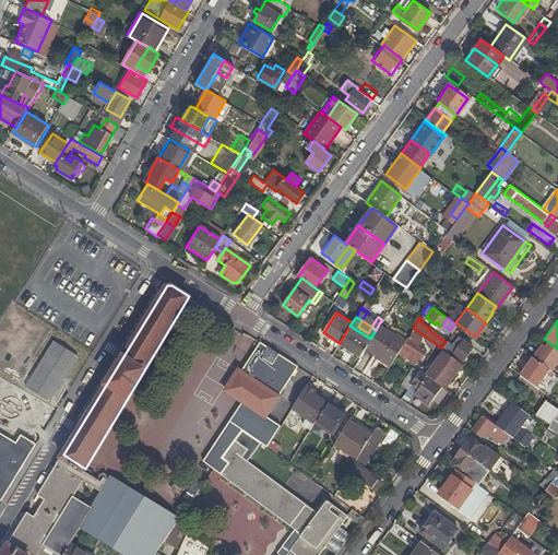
[(375,357),(388,366),(402,345),(406,339),(396,332),(395,334),(379,323),(376,330),(370,339),(365,347),(376,355),(375,357)]
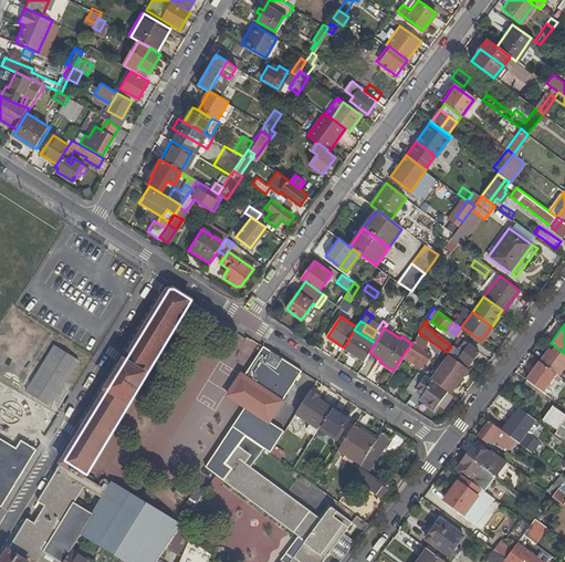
[(375,343),(354,330),(344,347),(364,361),(369,352),(375,343)]
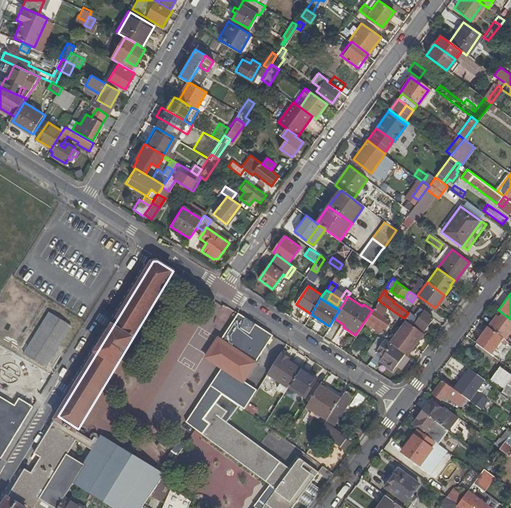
[(372,310),(368,316),(386,327),(390,320),(383,315),(386,310),(376,303),(372,310)]
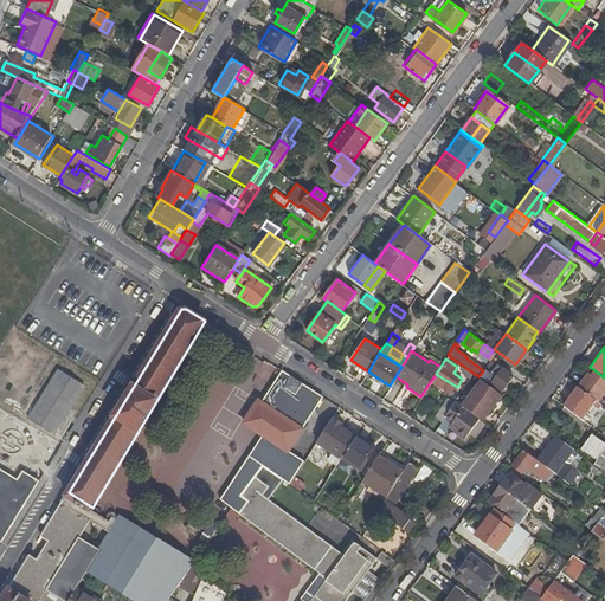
[(483,370),(481,374),(488,379),(499,364),(491,360),(483,370)]
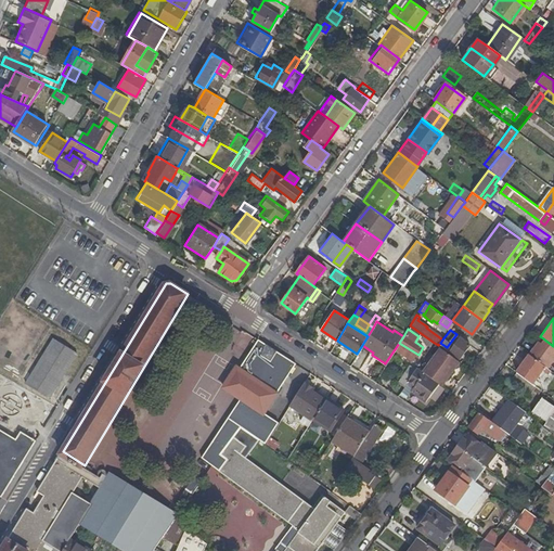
[(266,344),(246,332),(237,346),(259,360),(260,358),(266,344)]
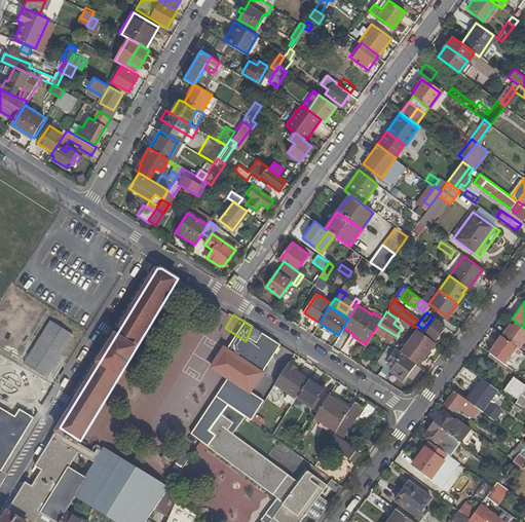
[(51,315),(27,357),(49,370),(74,329),(51,315)]
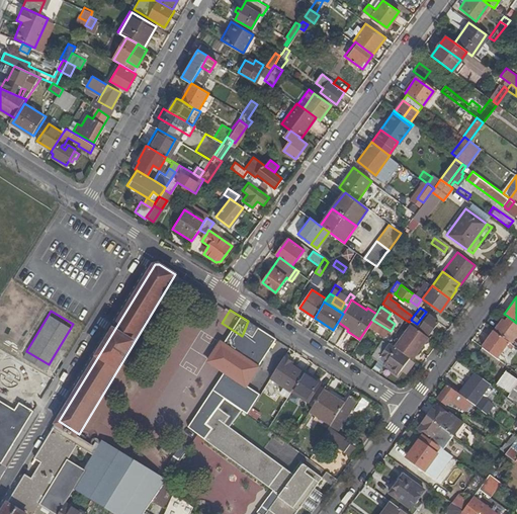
[(426,312),(417,324),(429,333),(438,321),(426,312)]
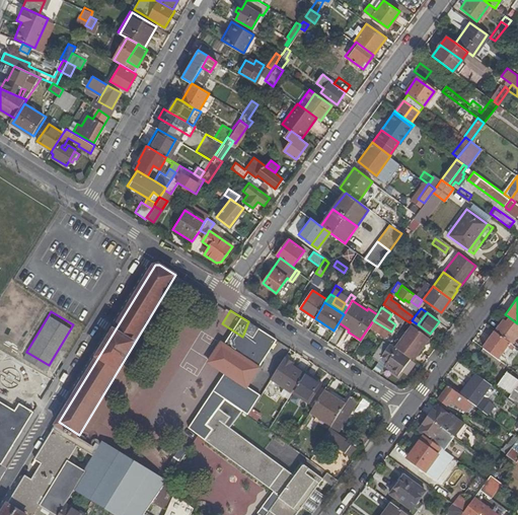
[(502,319),(494,329),(511,343),(517,333),(517,323),(508,316),(504,321),(502,319)]
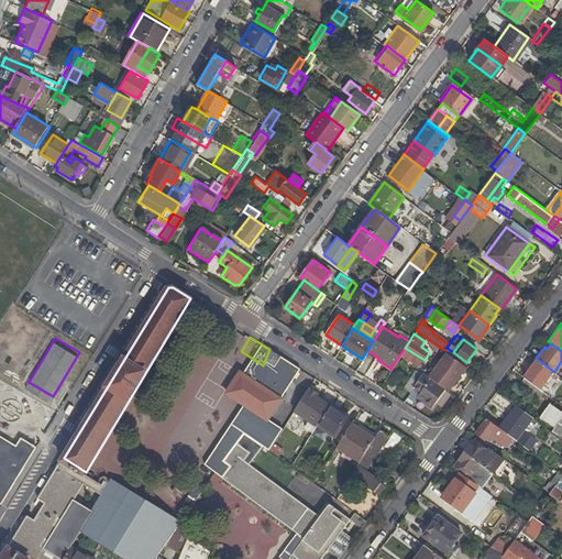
[(283,358),(270,349),(264,363),(272,368),(275,370),(283,358)]
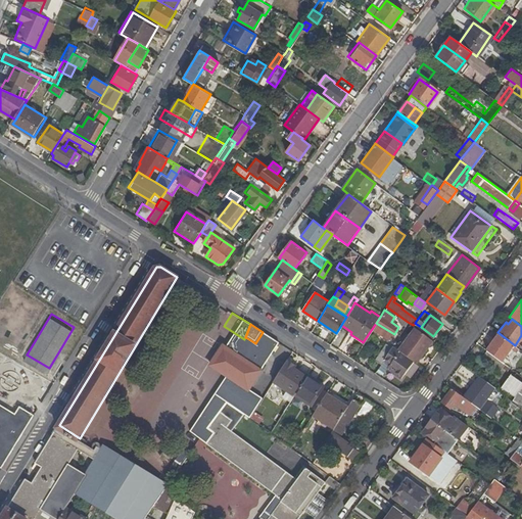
[(432,339),(414,326),(397,348),(414,360),(416,362),(432,339)]
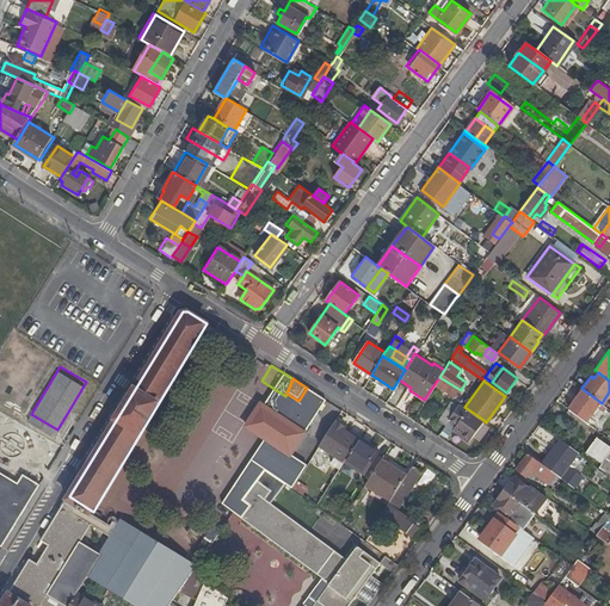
[(572,401),(567,408),(585,421),(595,407),(601,412),(605,406),(602,403),(581,388),(577,395),(573,391),(568,397),(572,401)]
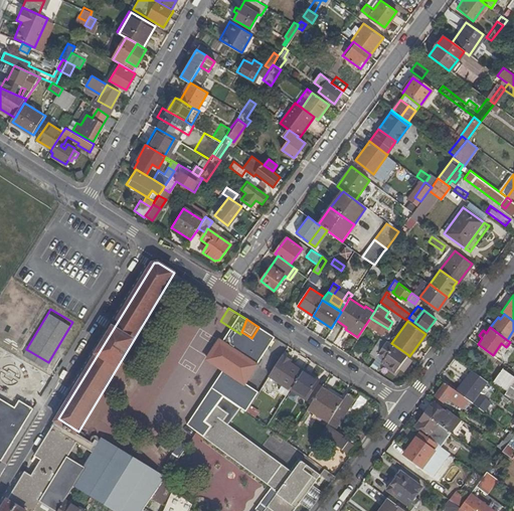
[(248,336),(241,332),(240,334),(223,379),(220,387),(223,388),(225,383),(230,385),(248,336)]
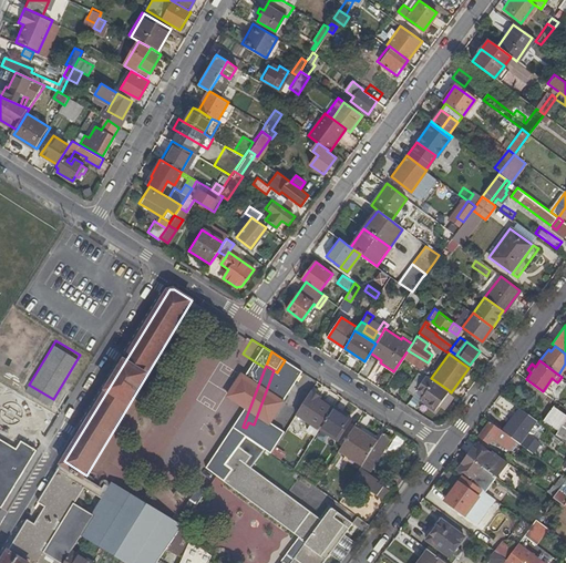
[(302,385),(286,374),(250,430),(267,441),(302,385)]
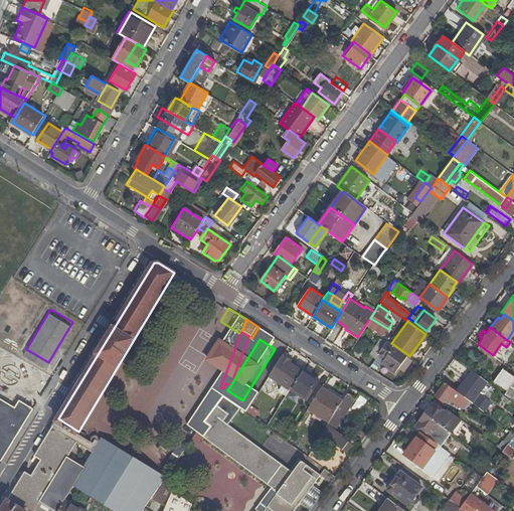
[(391,343),(387,340),(381,348),(378,353),(385,358),(382,361),(395,371),(407,354),(391,343)]
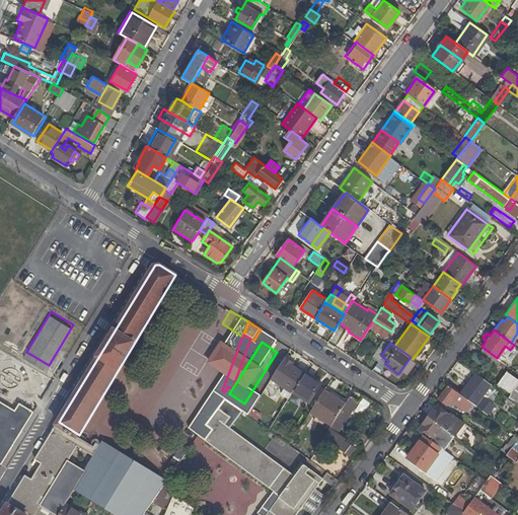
[(497,358),(482,347),(477,353),(495,366),(500,360),(497,358)]
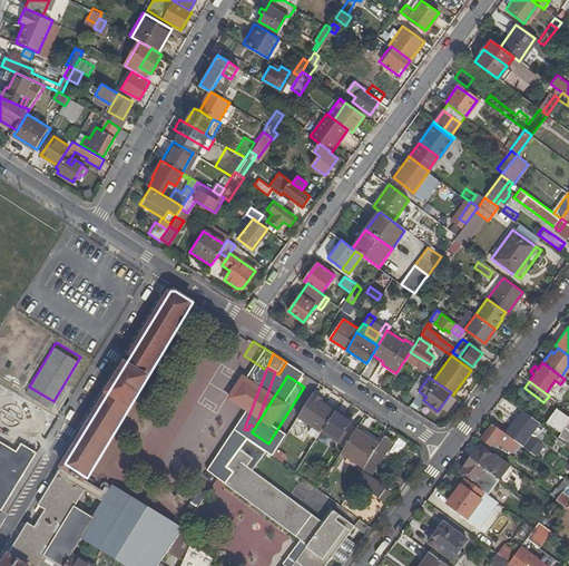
[(409,393),(415,397),(419,391),(422,386),(417,382),(409,393)]
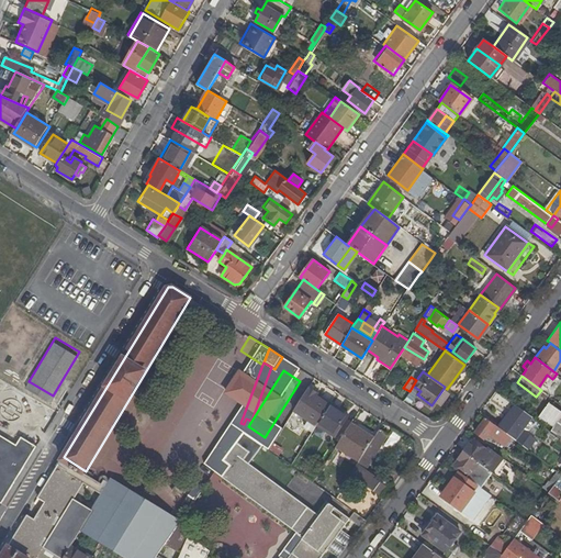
[(318,394),(309,388),(293,412),(309,422),(317,426),(318,425),(329,405),(316,398),(318,394)]
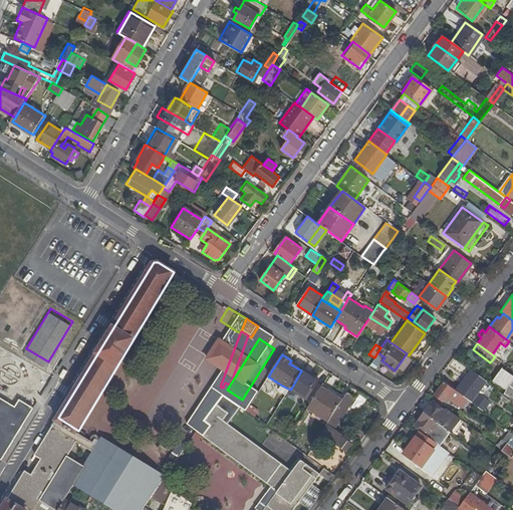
[(498,385),(508,372),(501,367),(492,379),(498,385)]
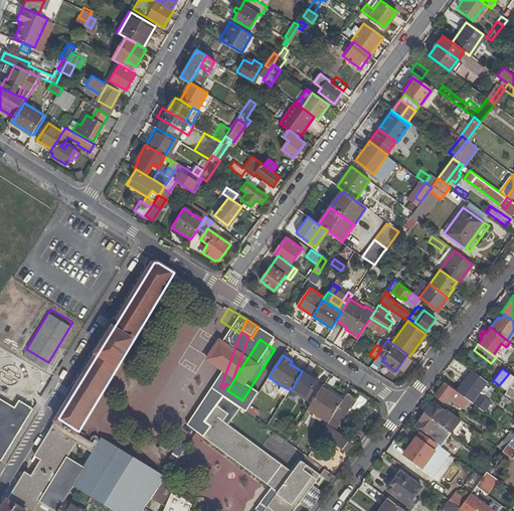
[(466,397),(470,400),(476,392),(485,380),(470,369),(455,389),(466,397)]
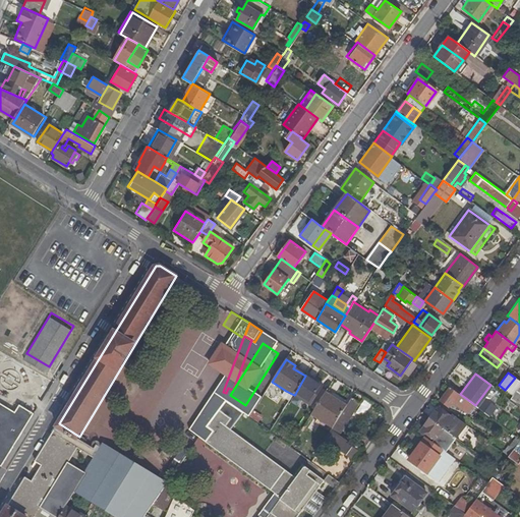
[(305,376),(295,394),(311,404),(323,385),(306,375),(305,376)]
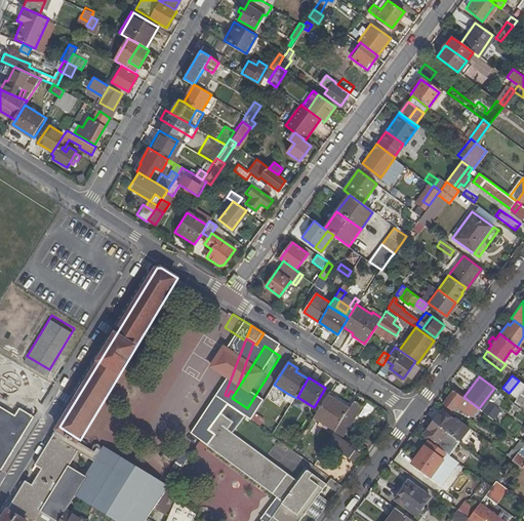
[(523,384),(519,381),(509,393),(513,396),(510,399),(520,407),(523,401),(523,409),(523,384)]
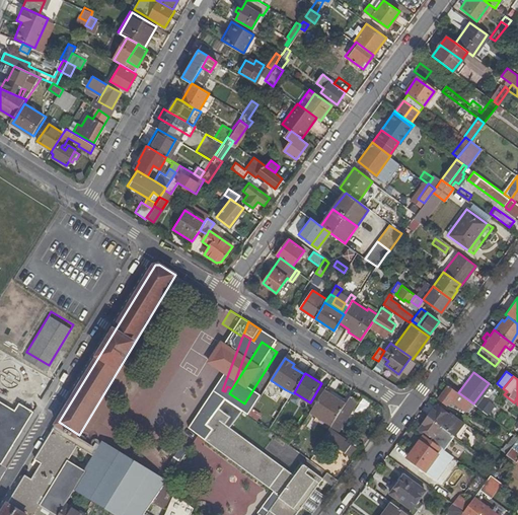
[(222,390),(225,382),(220,380),(208,412),(162,476),(167,480),(179,462),(208,422),(211,418),(221,393),(222,390)]
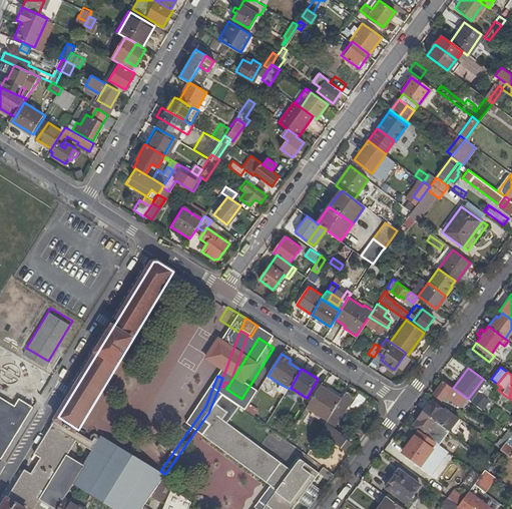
[(450,386),(442,380),(432,393),(440,399),(444,394),(450,386)]
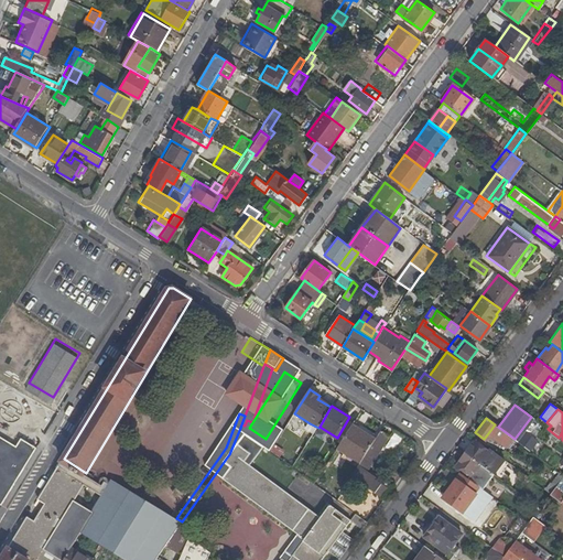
[(314,434),(318,428),(310,423),(306,429),(314,434)]
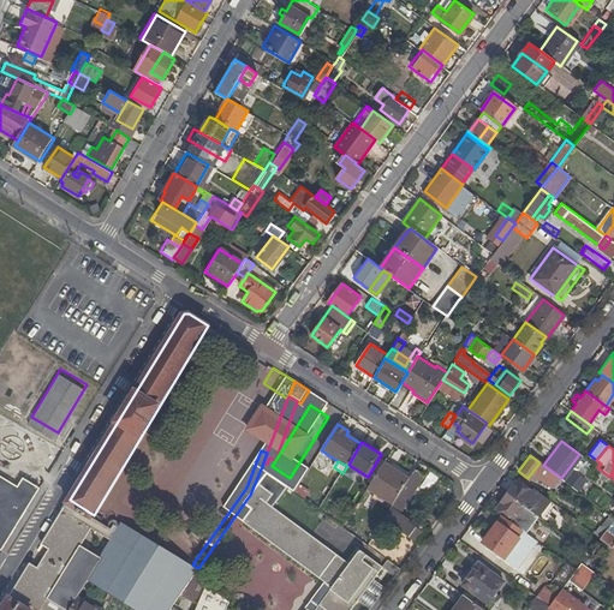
[(409,478),(385,462),(369,488),(393,502),(409,478)]
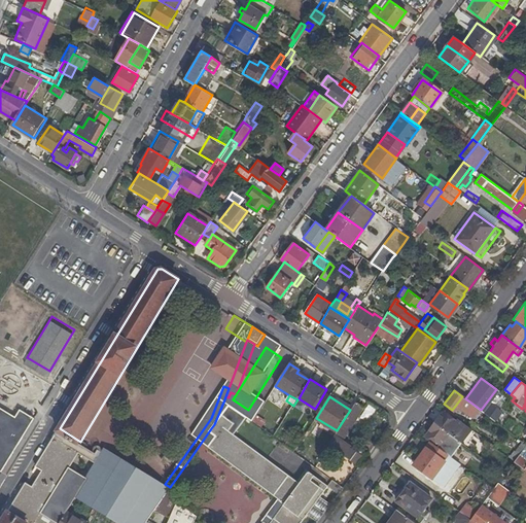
[(465,398),(462,396),(456,405),(470,415),(477,407),(465,398)]
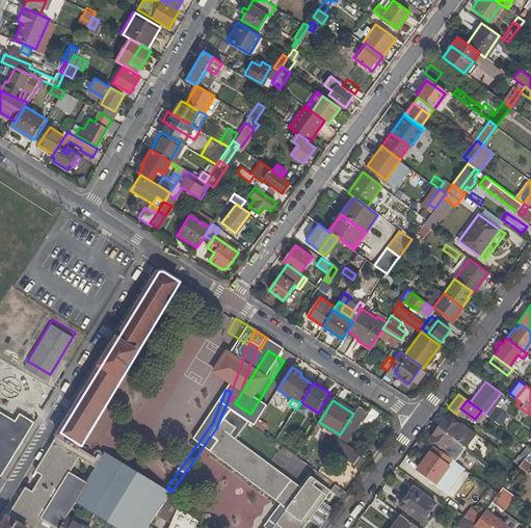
[(370,407),(362,402),(353,414),(340,434),(333,446),(353,462),(353,460),(361,451),(346,441),(370,407)]
